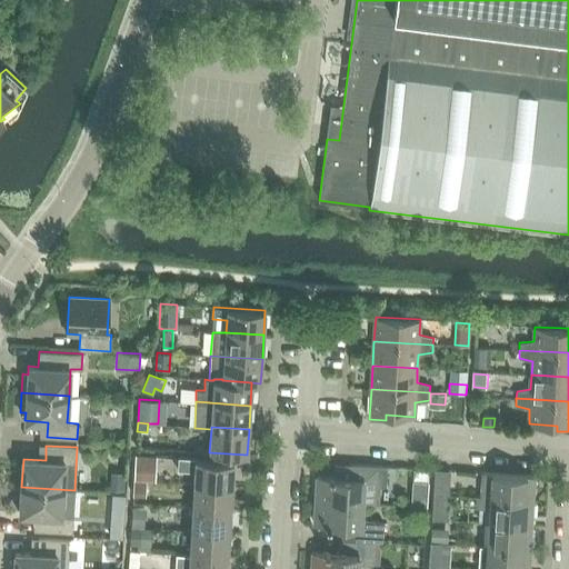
[(136,456),(133,479),(146,480),(149,480),(151,456),(136,455),(136,456)]
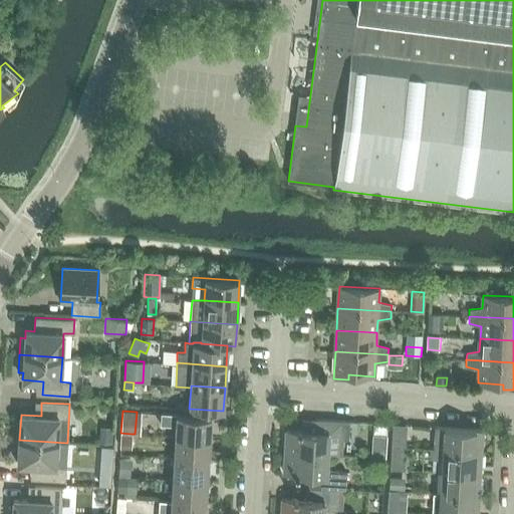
[(176,437),(210,439),(211,417),(177,414),(177,415),(161,414),(160,426),(176,427),(176,437)]
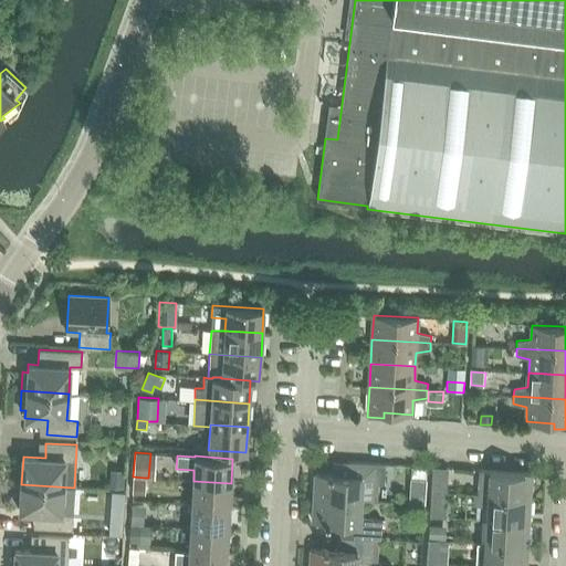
[(316,473),(315,486),(316,488),(316,499),(360,502),(371,502),(373,484),(384,483),(385,464),(347,462),(347,474),(332,474),(332,472),(326,472),(326,473),(316,473)]
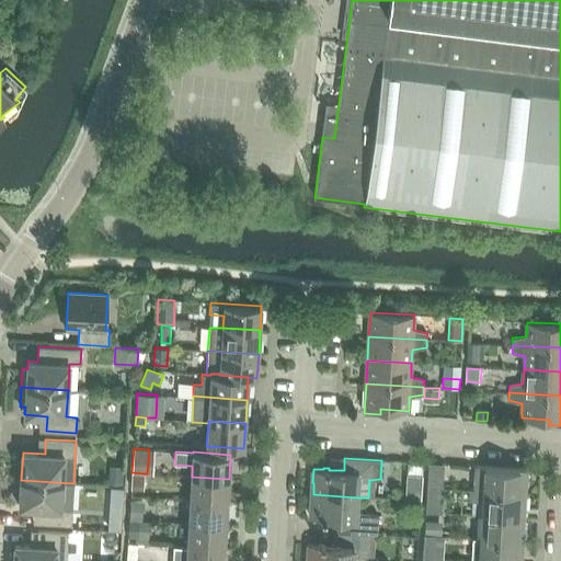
[(443,489),(444,465),(428,464),(427,488),(443,489)]
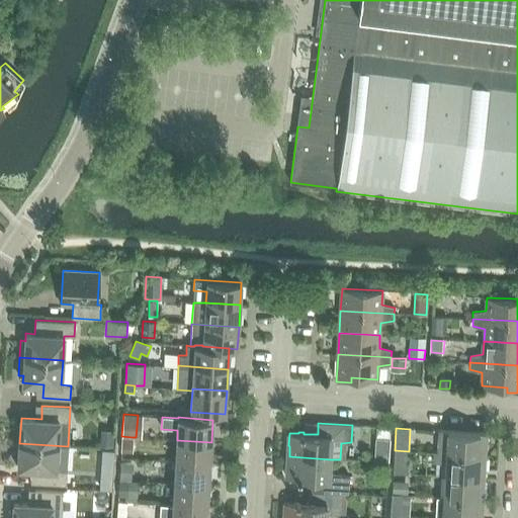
[(438,452),(486,455),(487,433),(439,430),(438,452)]
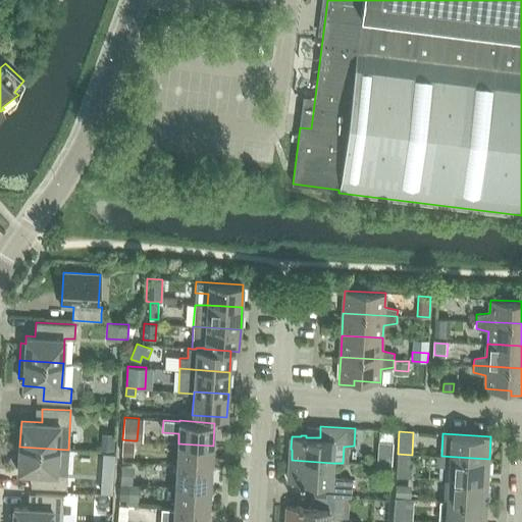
[(105,435),(104,450),(114,451),(115,436),(105,435)]
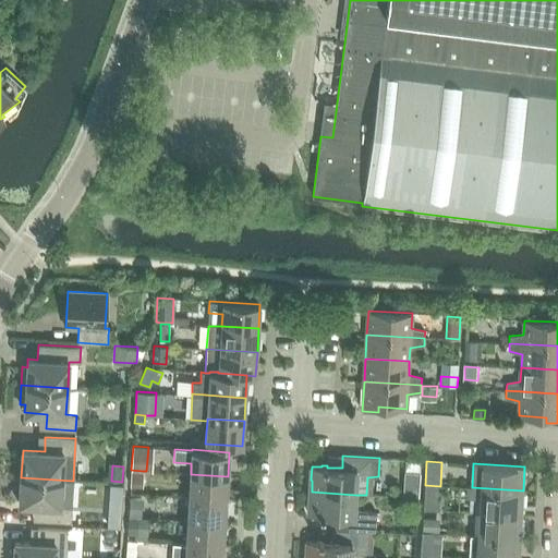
[(131,470),(131,485),(142,486),(143,471),(131,470)]
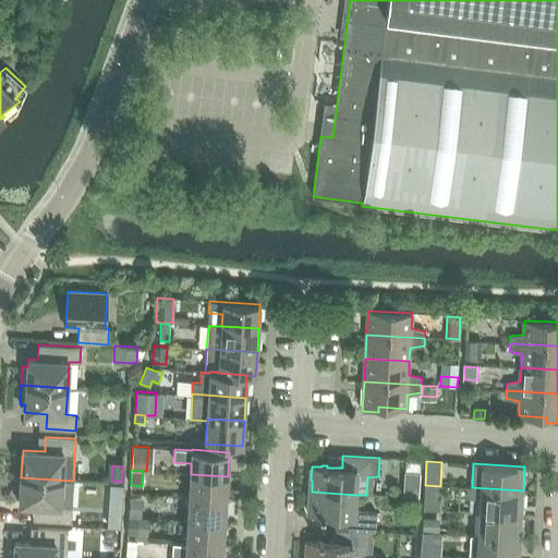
[(226,499),(228,476),(191,474),(189,497),(226,499)]
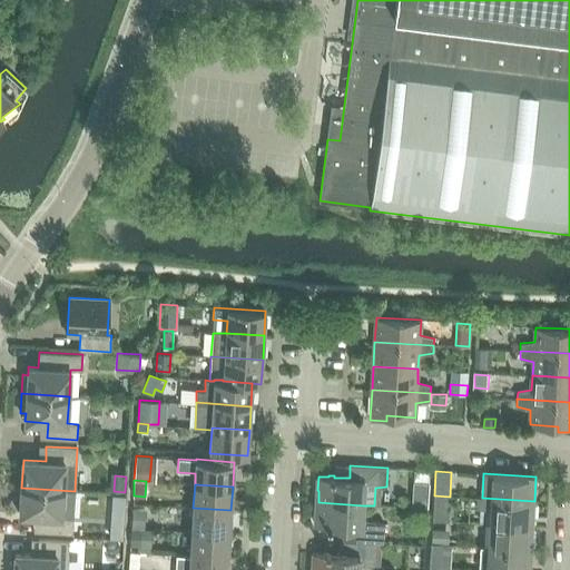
[(75,491),(21,488),(20,514),(41,517),(41,531),(71,533),(75,491)]
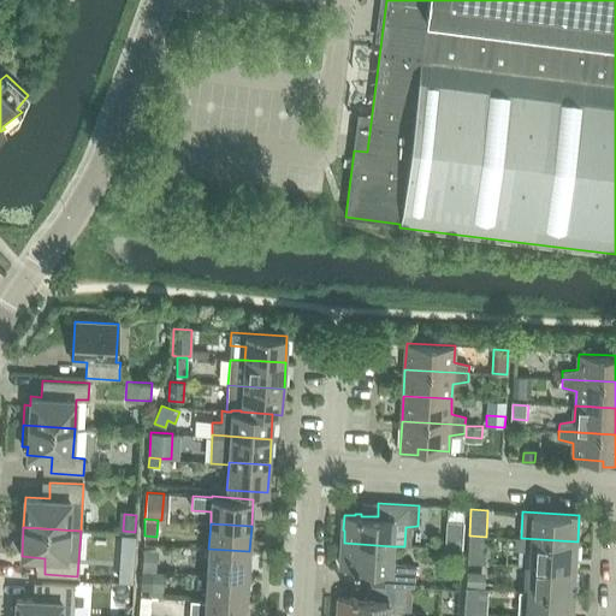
[(122,534),(120,549),(135,550),(135,535),(122,534)]
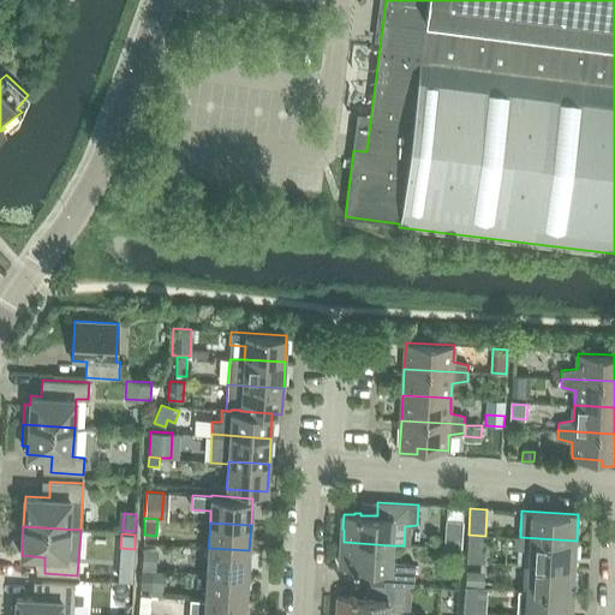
[(469,535),(466,560),(484,561),(485,536),(469,535)]
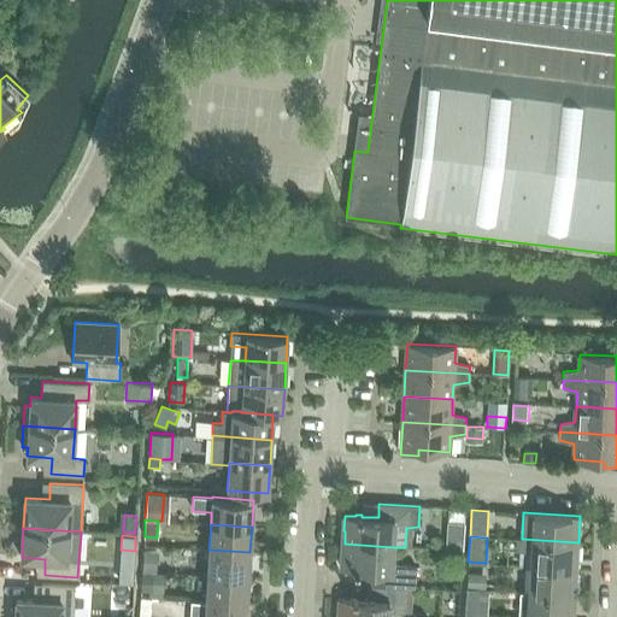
[(446,538),(445,547),(463,548),(463,539),(446,538)]
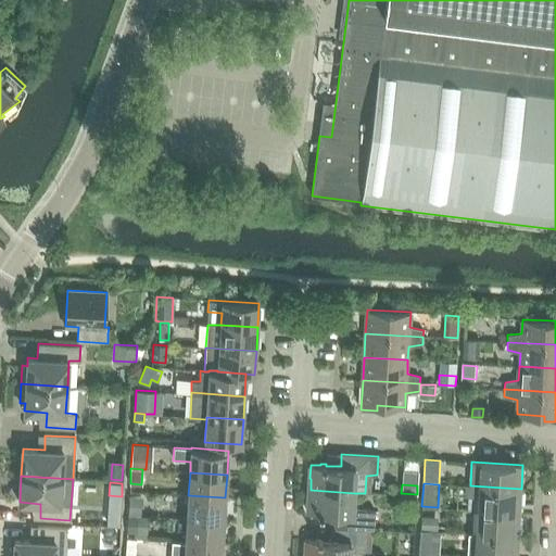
[(519,513),(521,489),(467,485),(466,495),(479,496),(478,510),(519,513)]
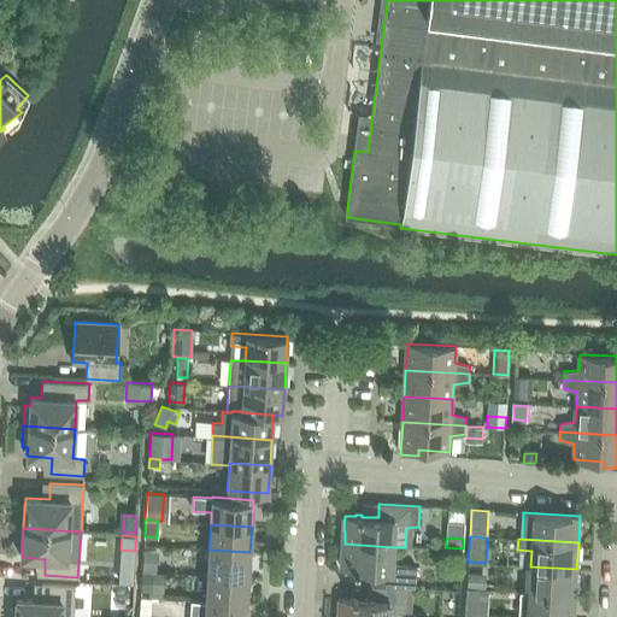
[(393,547),(345,544),(344,553),(342,554),(341,569),(375,571),(375,585),(406,587),(415,588),(416,568),(392,562),(393,547)]
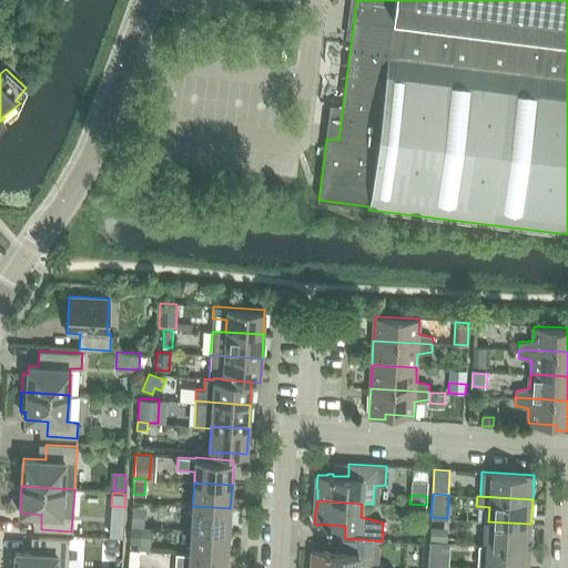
[(229,533),(230,508),(192,506),(191,530),(229,533)]
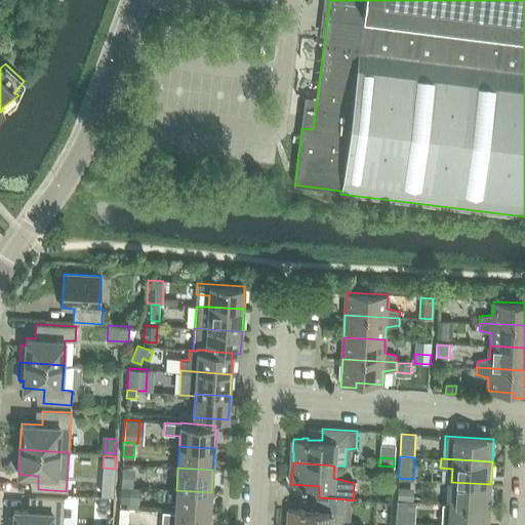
[(122,470),(121,486),(132,487),(133,471),(122,470)]
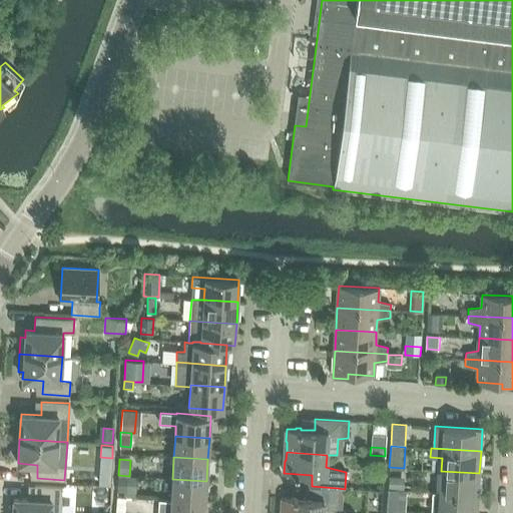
[(478,495),(479,473),(441,471),(440,492),(478,495)]
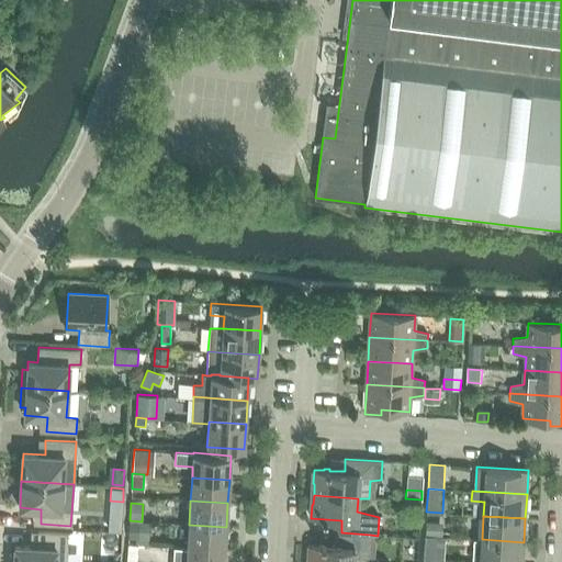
[(130,521),(128,538),(138,539),(139,521),(130,521)]
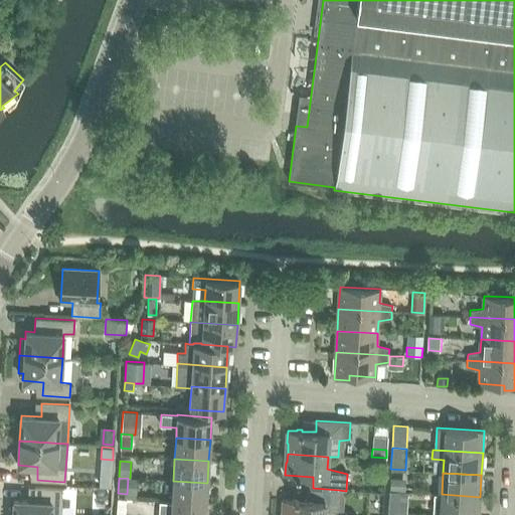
[(390,478),(389,490),(404,491),(405,479),(390,478)]
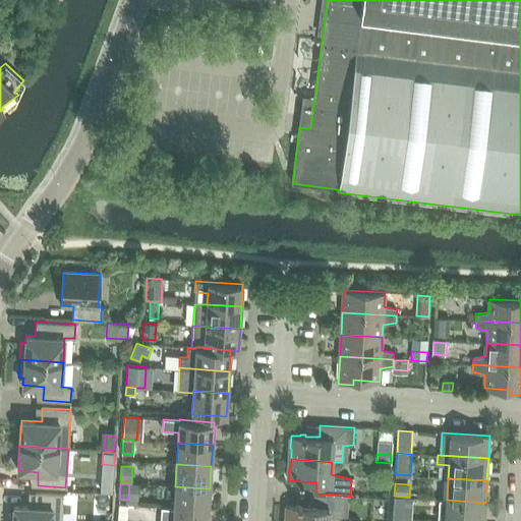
[(97,484),(96,493),(112,494),(113,485),(97,484)]
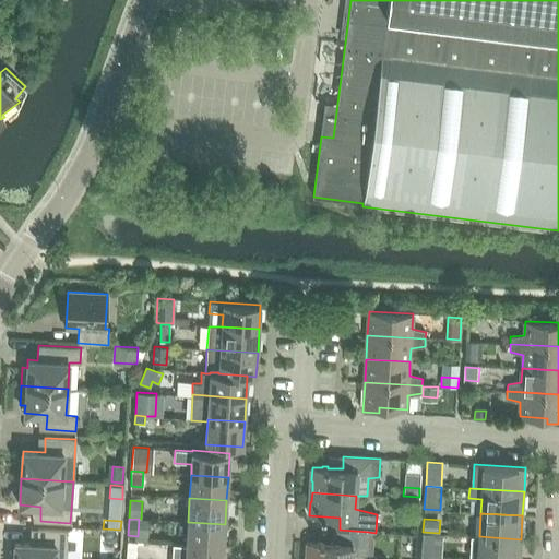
[(224,547),(225,524),(188,522),(187,545),(224,547)]
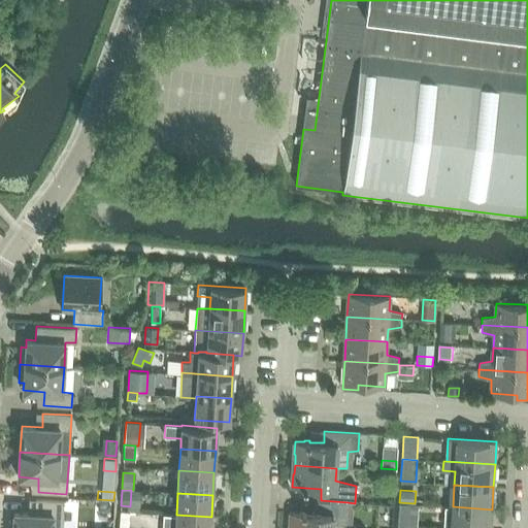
[(7,527),(62,527),(64,501),(35,499),(34,514),(14,513),(13,520),(8,520),(7,527)]
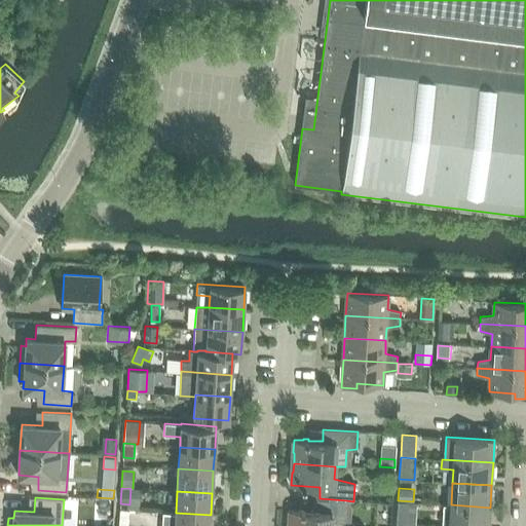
[(345,522),(346,500),(320,498),(318,512),(289,510),(289,521),(290,523),(289,525),(323,525),(324,520),(345,522)]
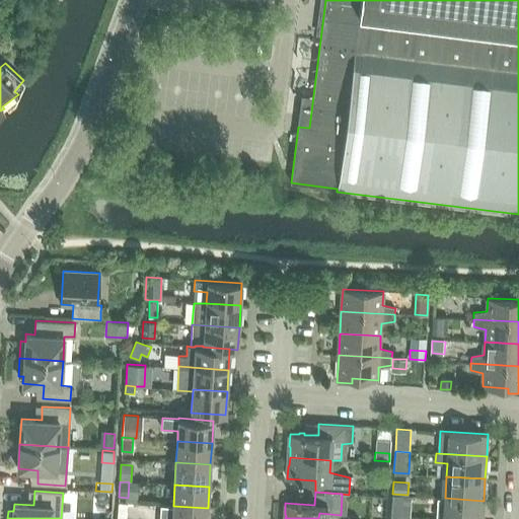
[(392,495),(390,517),(400,517),(401,496),(392,495)]
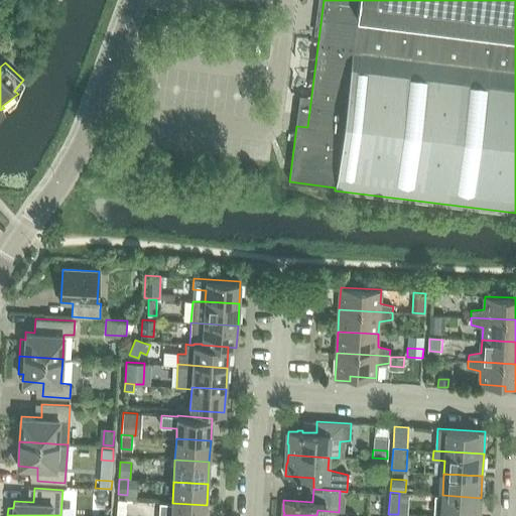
[(479,515),(481,498),(442,495),(440,515),(479,515)]
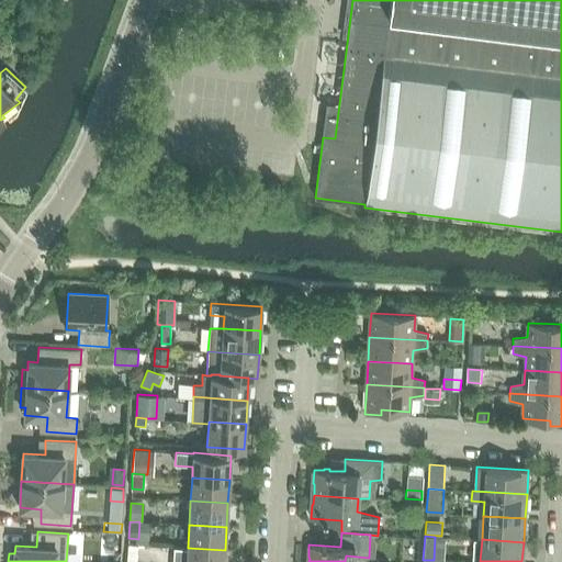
[(127,544),(126,561),(137,561),(138,546),(127,544)]
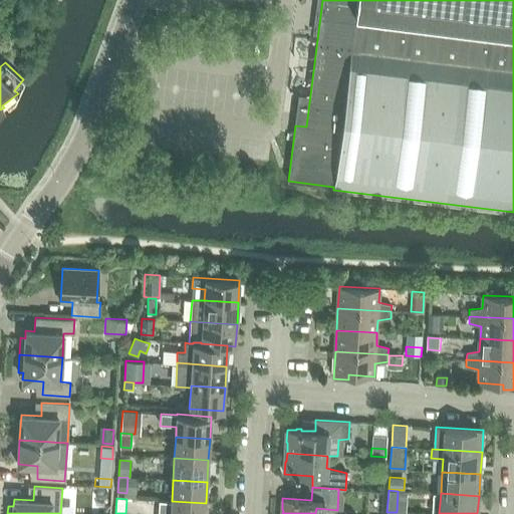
[(205,513),(206,503),(172,501),(172,503),(164,502),(160,506),(159,513),(205,513)]
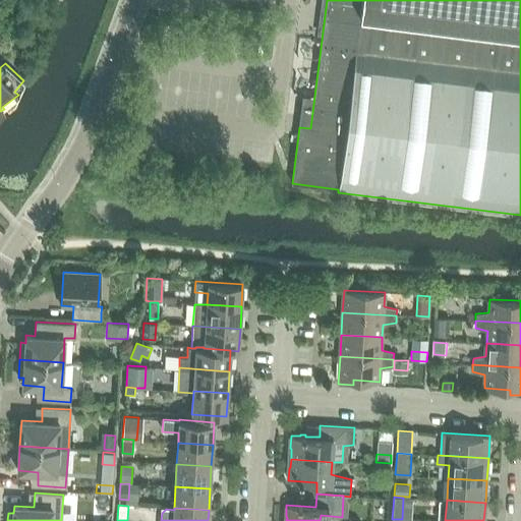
All buildings are outlined.
